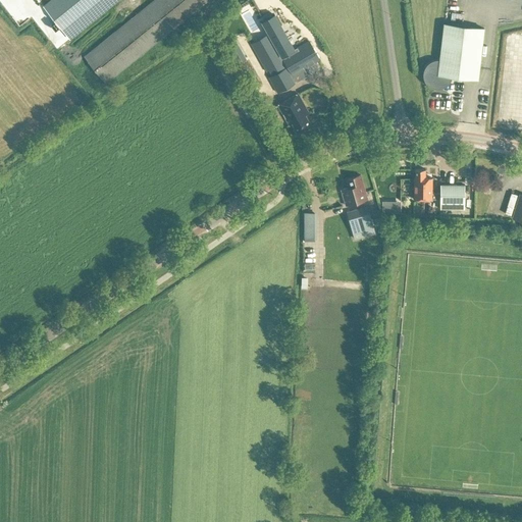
[(64,32),(104,0),(50,0),(44,6),(64,32)]
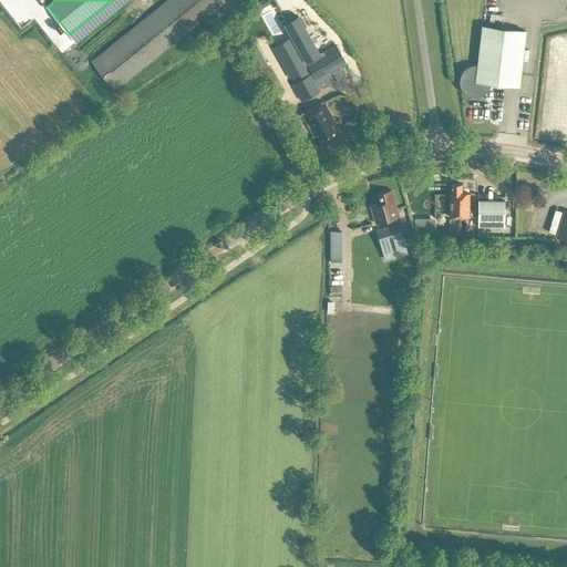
[(115,90),(225,0),(167,0),(92,62),(115,90)]
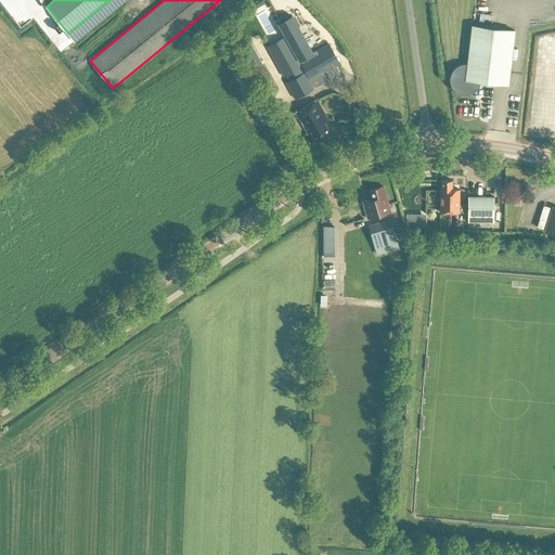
[(312,52),(294,17),(280,25),(282,30),(263,40),(295,98),(326,80),(323,73),(339,63),(328,44),(312,52)]
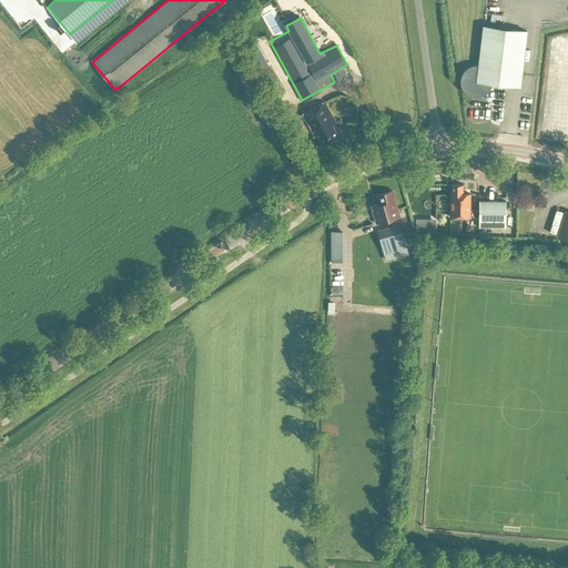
[(520,87),(527,30),(483,24),(478,64),(475,64),(473,66),(469,67),(467,68),(464,70),(463,73),(462,75),(460,79),(460,81),(462,84),(463,88),(464,90),(466,92),(469,94),(472,95),(475,97),(477,97),(480,97),(484,95),(486,93),(488,91),(490,89),(492,87),(493,83),(520,87)]
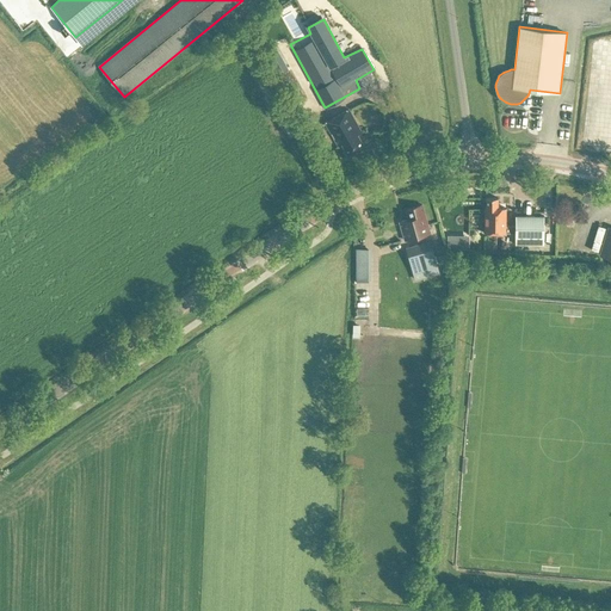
[(345,36),(339,39),(345,50),(351,47),(345,36)]
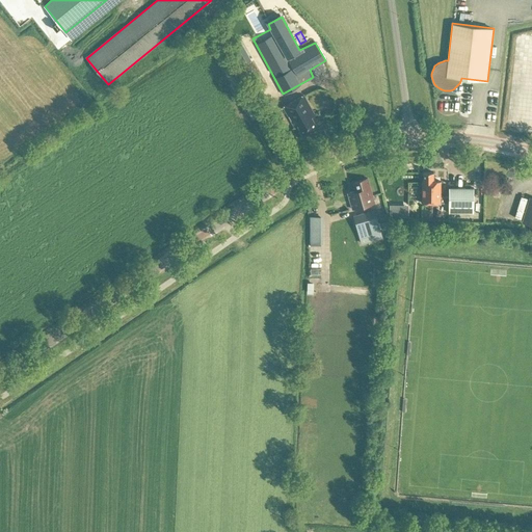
[(317,127),(312,118),(314,116),(302,96),(284,106),(295,128),(298,126),(303,135),(317,127)]
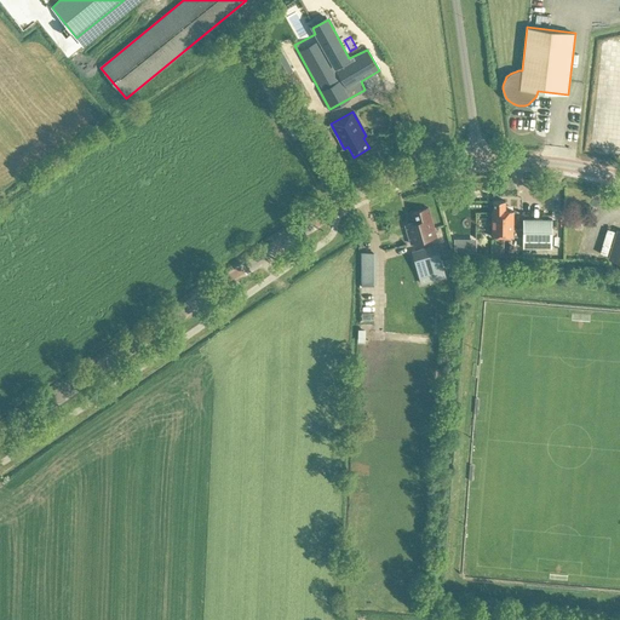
[(505,201),(493,200),(493,211),(492,211),(492,236),(514,236),(523,236),(523,248),(552,248),(552,219),(523,219),(523,229),(514,229),(514,211),(505,211),(505,201)]
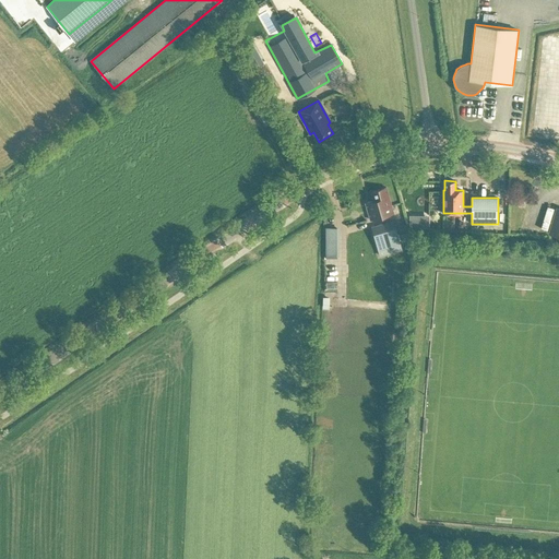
[(370,191),(373,201),(366,203),(370,219),(393,213),(393,212),(387,187),(370,191)]
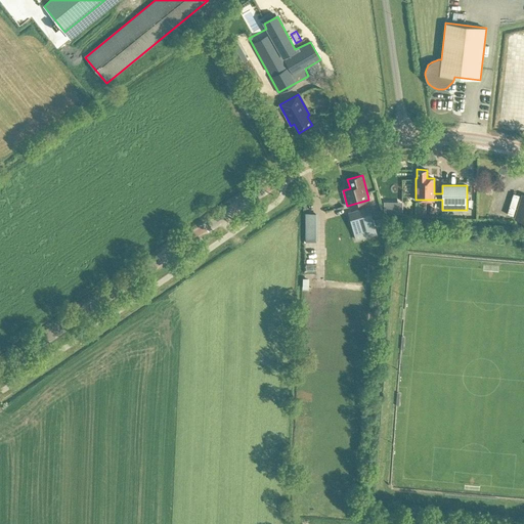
[(482,184),(481,187),(483,190),(486,192),(489,190),(490,187),(489,183),(486,182),(482,184)]
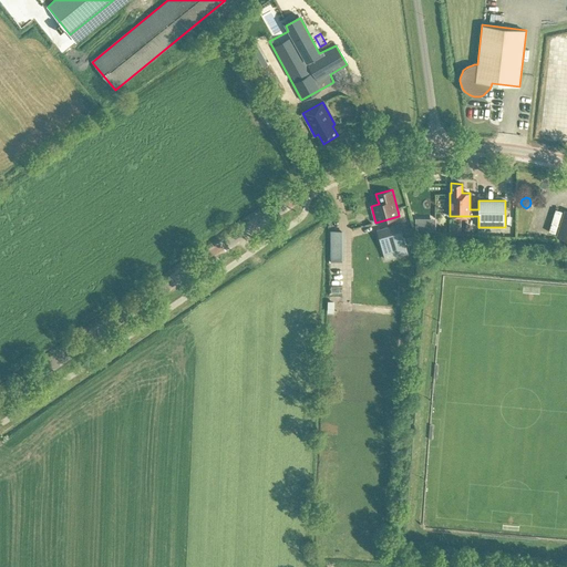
[(566,212),(565,210),(557,236),(566,239),(566,212)]
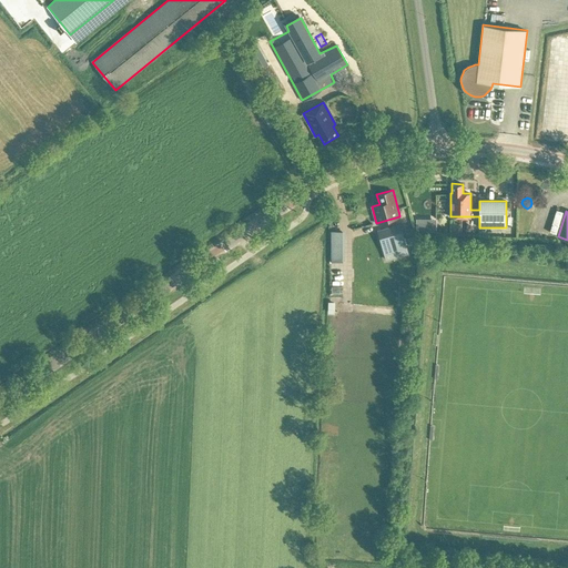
[(430,231),(430,219),(416,219),(416,231),(430,231)]
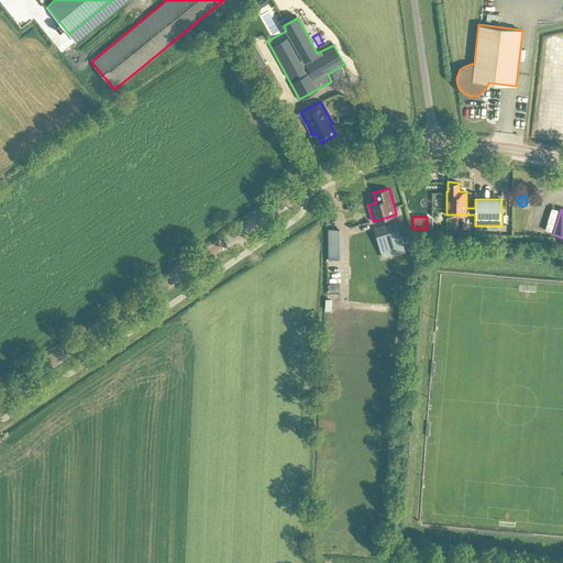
[(405,252),(400,235),(396,222),(374,229),(383,257),(405,252)]
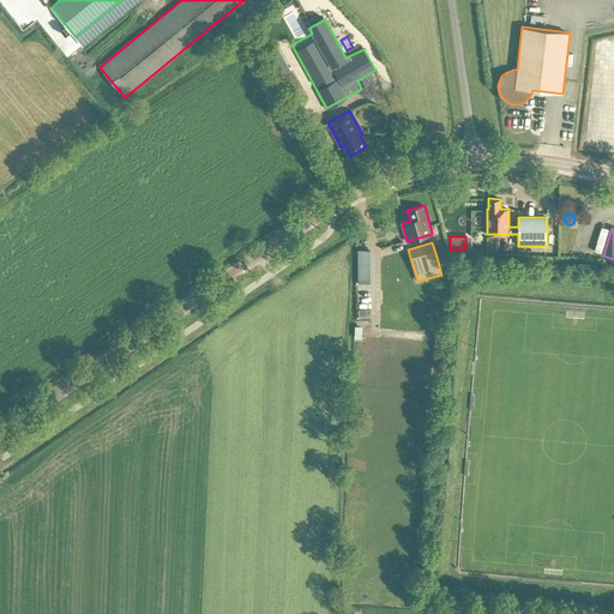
[(369,281),(369,251),(357,251),(357,282),(369,281)]
